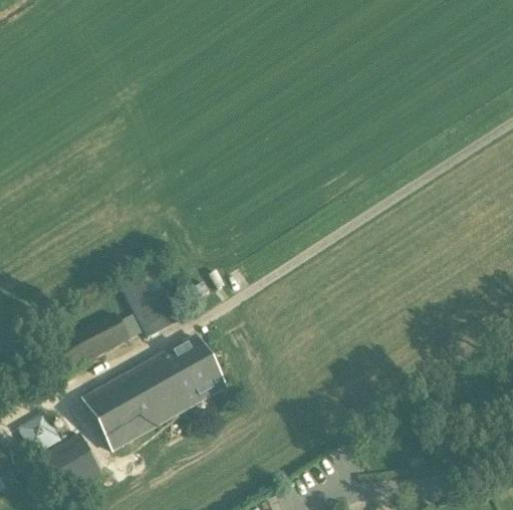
[(133,313),(118,320),(114,313),(43,351),(58,379),(130,339),(130,338),(143,331),(133,313)]
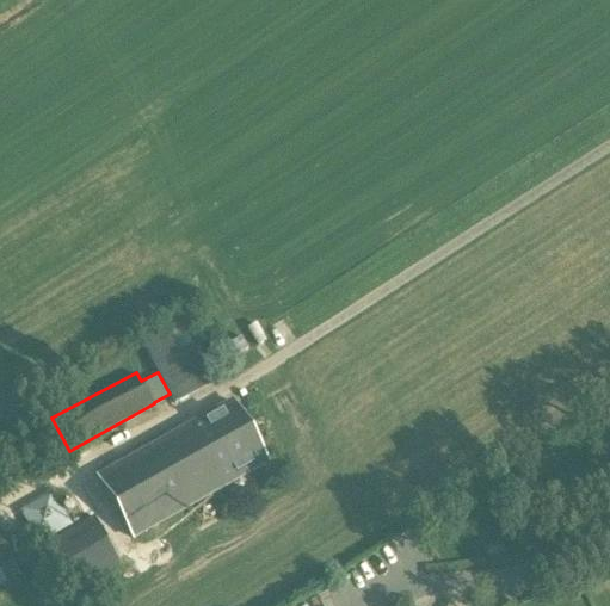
[(134,537),(270,459),(234,397),(98,474),(134,537)]
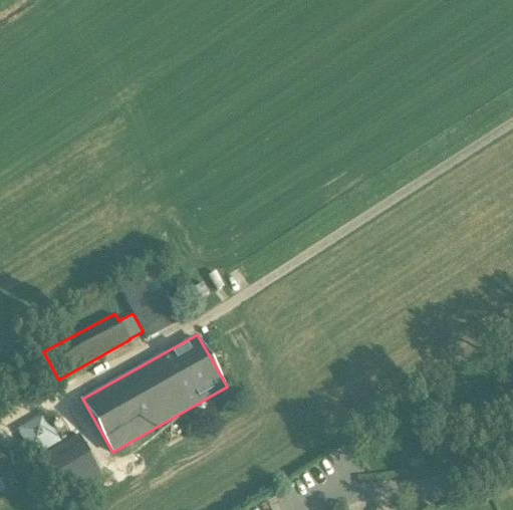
[(20,425),(35,452),(61,437),(46,410),(20,425)]
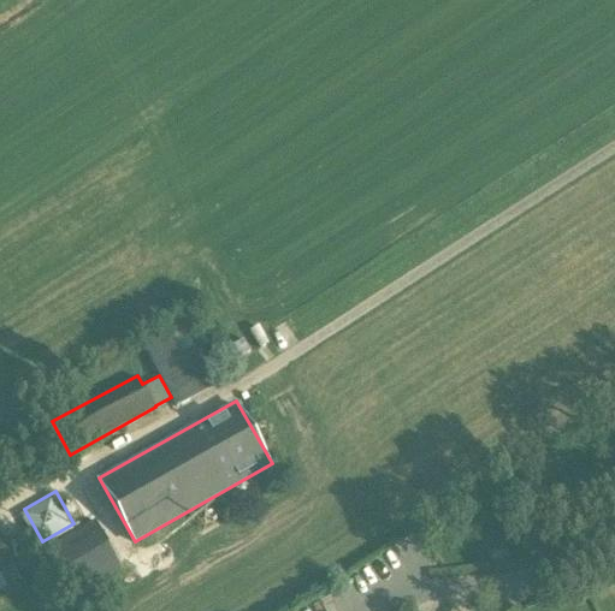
[(123,565),(95,517),(43,546),(70,594),(123,565)]
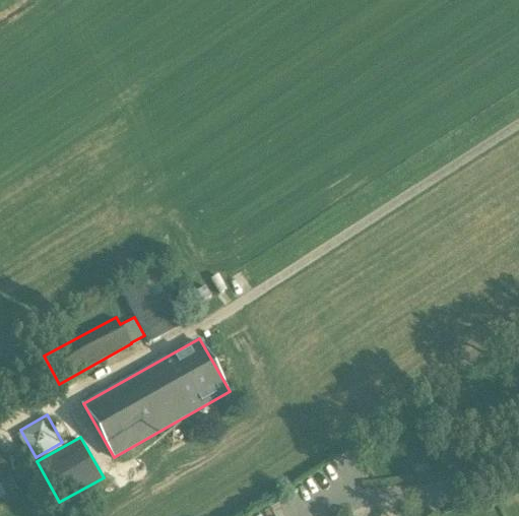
[(0,447),(0,497),(18,489),(0,447)]
